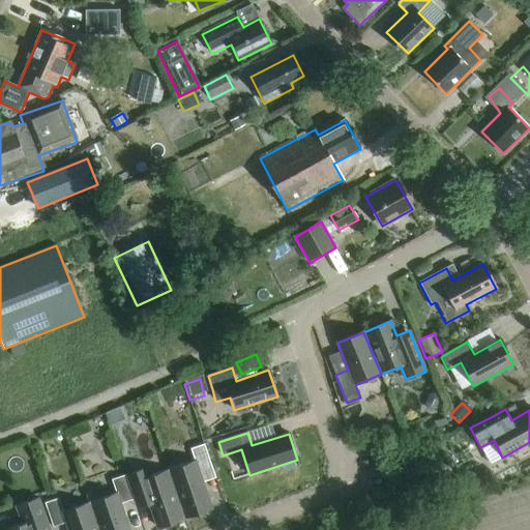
[(169,471),(184,519),(212,509),(200,473),(212,469),(204,445),(190,449),(195,462),(169,471)]
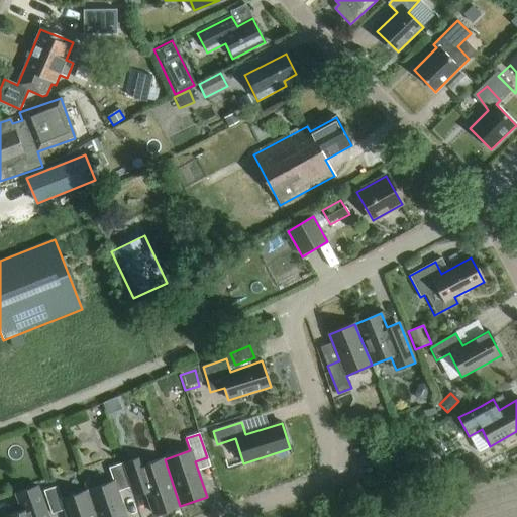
[(133,498),(146,493),(153,515),(180,506),(165,459),(147,464),(144,456),(122,463),(130,488),(133,498)]
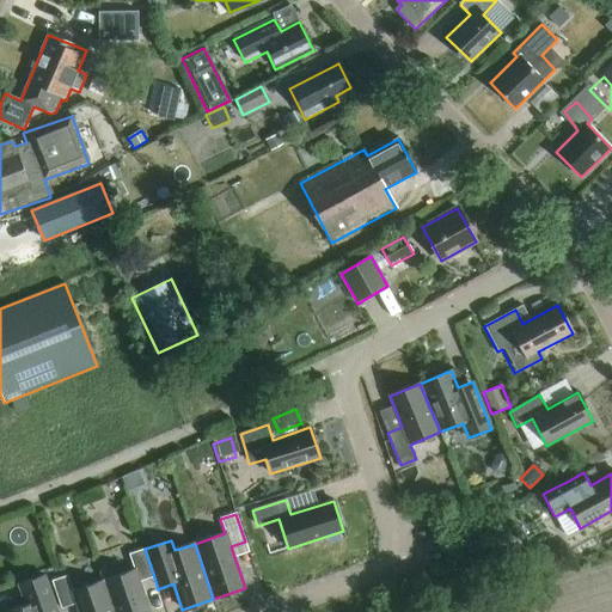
[(150,611),(140,582),(154,577),(145,549),(129,555),(135,570),(104,581),(114,611),(150,611)]
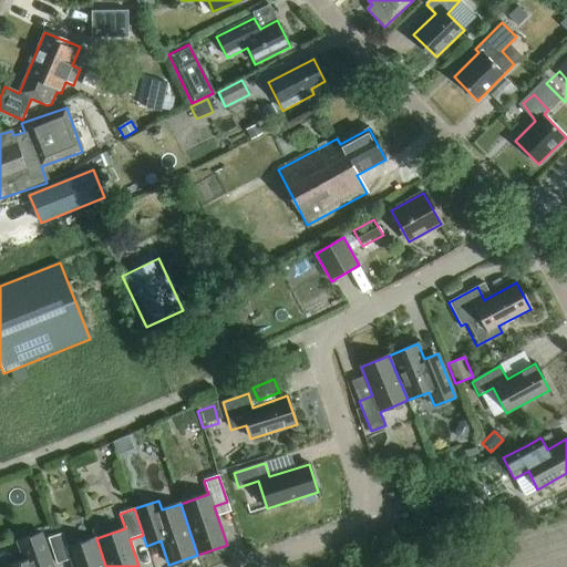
[(52,566),(41,534),(17,543),(23,562),(8,566),(52,566)]
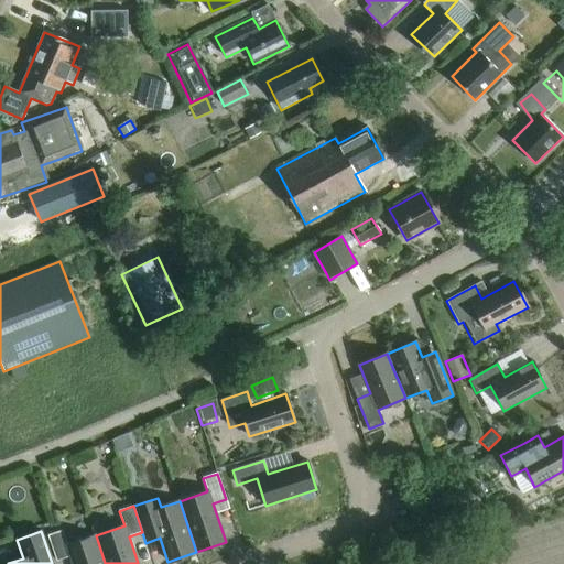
[(105,563),(96,535),(67,545),(62,531),(49,535),(56,561),(71,556),(73,563),(105,563)]
